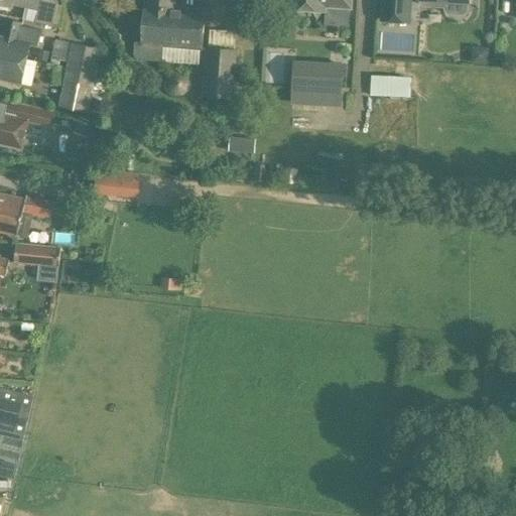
[(12,6),(37,11),(34,25),(51,28),(56,1),(51,0),(0,0),(0,3),(12,7),(12,6)]
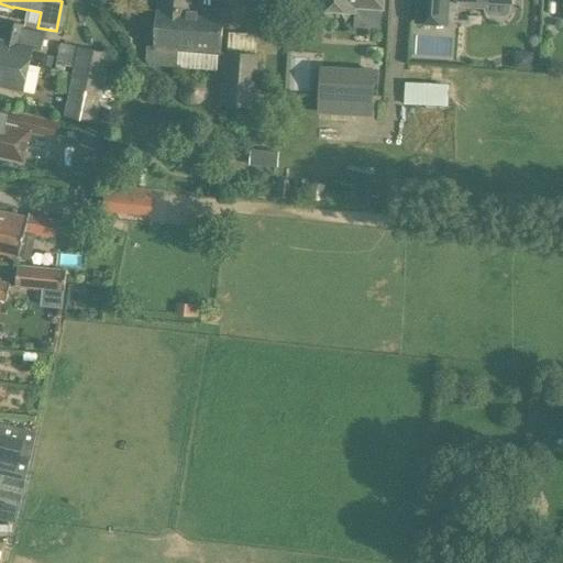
[(159,0),(156,47),(147,47),(145,65),(217,70),(219,53),(221,53),(224,11),(192,8),(192,0),(159,0)]
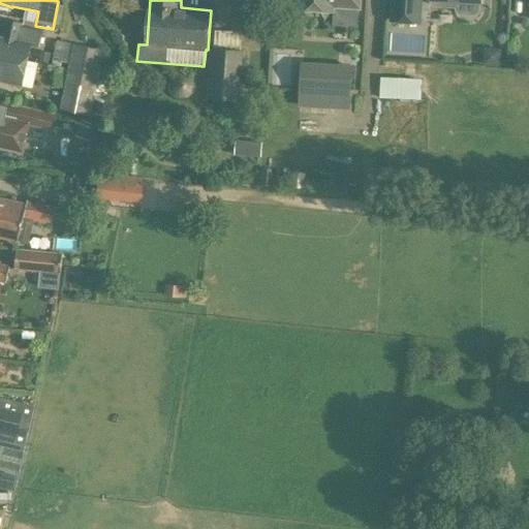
[(297,0),(297,9),(334,11),(334,7),(360,9),(360,0),(297,0)]
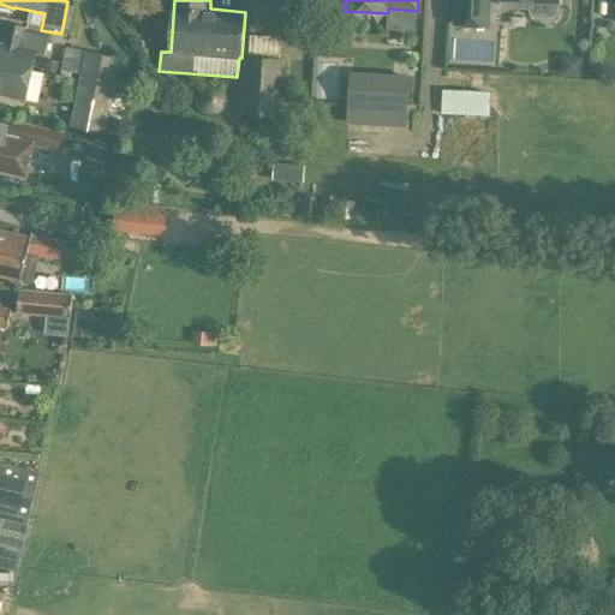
[(454,0),(453,27),(490,28),(491,0),(454,0)]
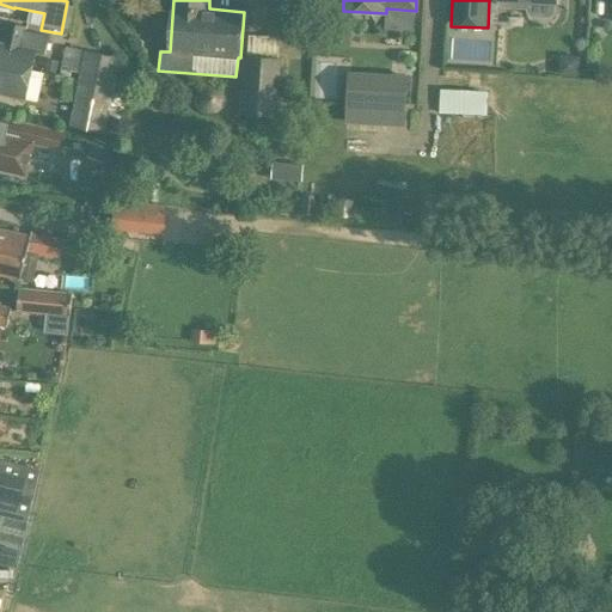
[(554,13),(555,4),(554,0),(497,0),(499,5),(501,7),(527,10),(527,13),(531,17),(549,18),(554,13)]
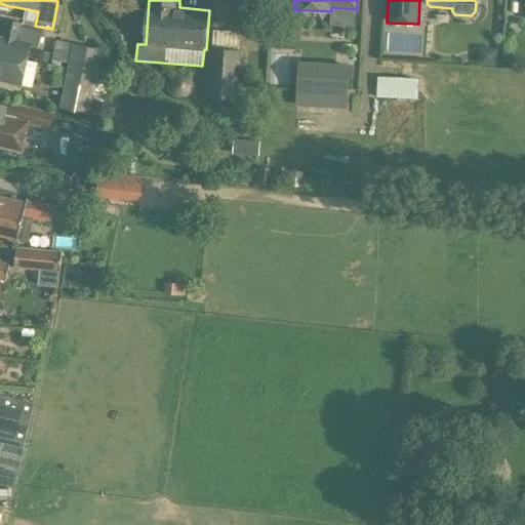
[(41,31),(19,26),(21,23),(4,19),(0,36),(0,80),(32,87),(38,63),(27,61),(30,45),(37,47),(41,31)]
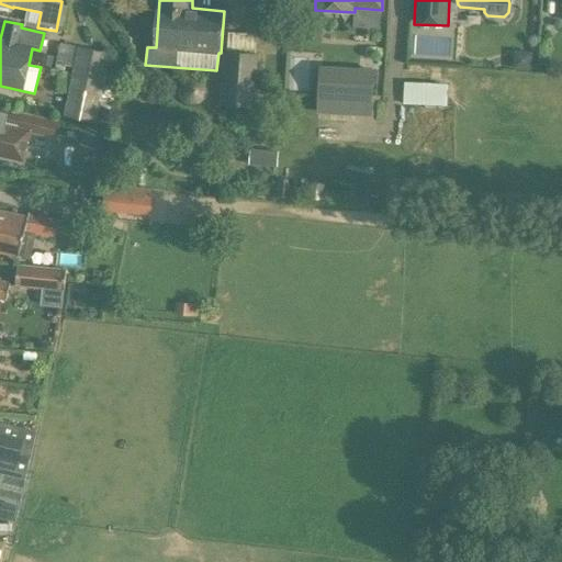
[(77,46),(72,67),(71,74),(67,93),(63,115),(96,123),(111,53),(77,46)]
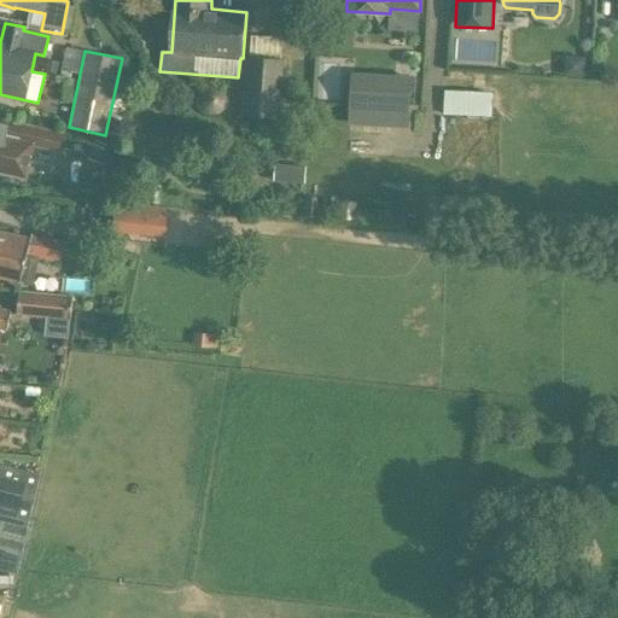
[(242,116),(280,118),(284,59),(246,57),(242,116)]
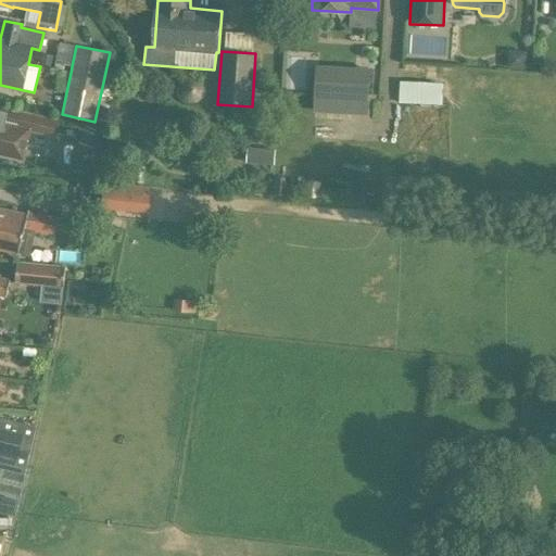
[(317,67),(316,93),(353,96),(352,113),(367,113),(368,83),(355,81),(356,70),(317,67)]
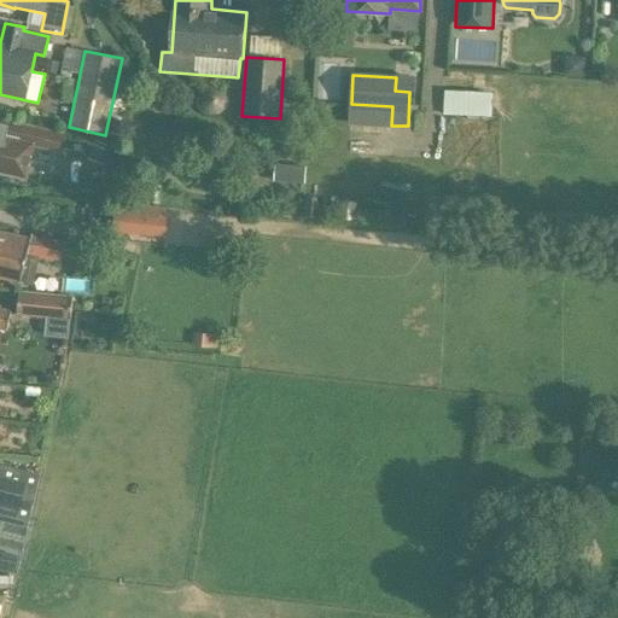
[(445,89),(444,112),(493,114),(493,89),(445,89)]
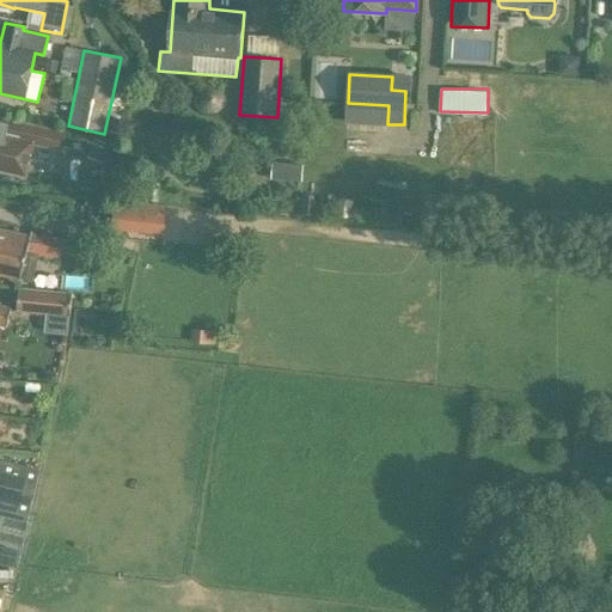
[(0,167),(25,175),(29,161),(32,145),(57,151),(62,130),(0,115),(0,167)]
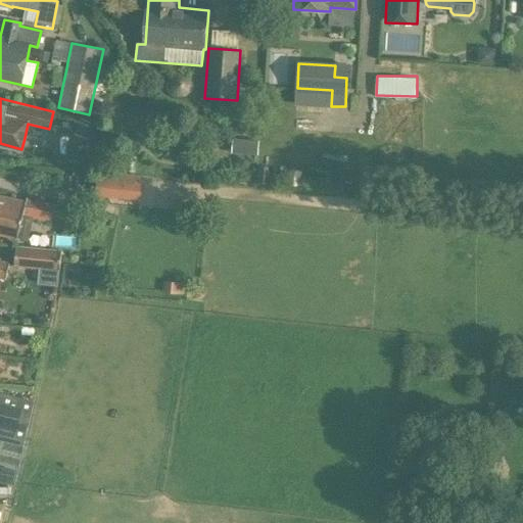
[(234,137),(233,152),(258,153),(259,138),(234,137)]
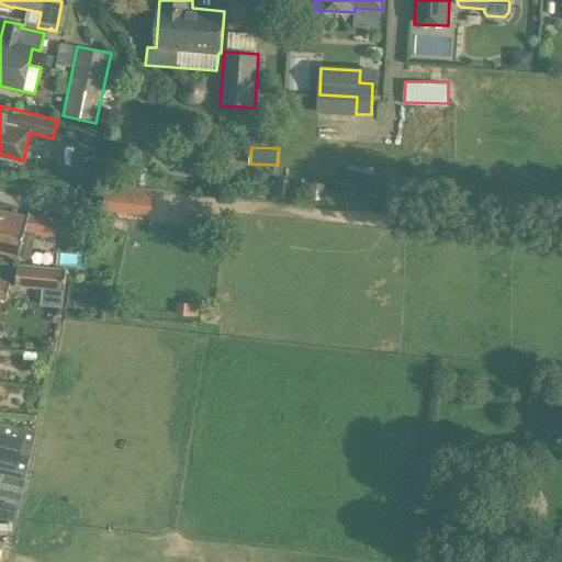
[(150,216),(154,190),(104,186),(101,211),(150,216)]
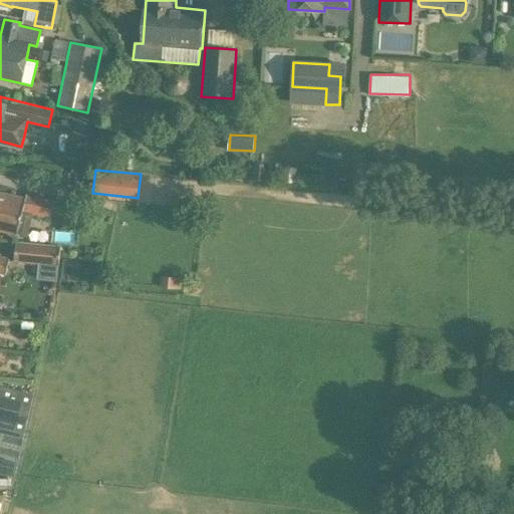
[(26,195),(25,200),(0,194),(0,229),(17,234),(27,236),(32,214),(50,218),(54,201),(26,195)]
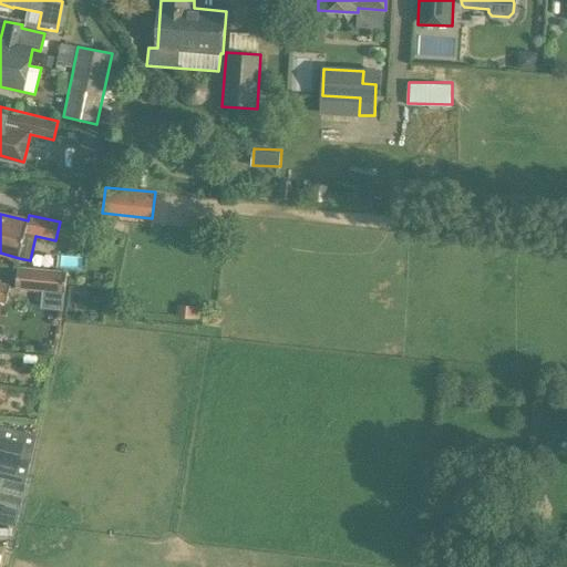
[(18,267),(16,289),(64,295),(66,272),(18,267)]
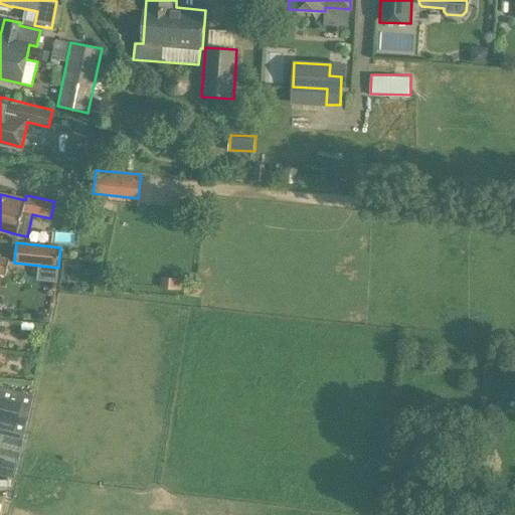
[(0,256),(0,276),(5,277),(9,259),(0,256)]
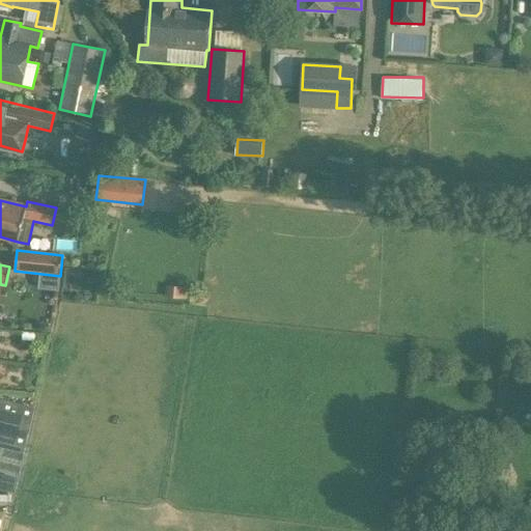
[(0,448),(11,451),(14,446),(25,448),(35,408),(0,399),(0,448)]
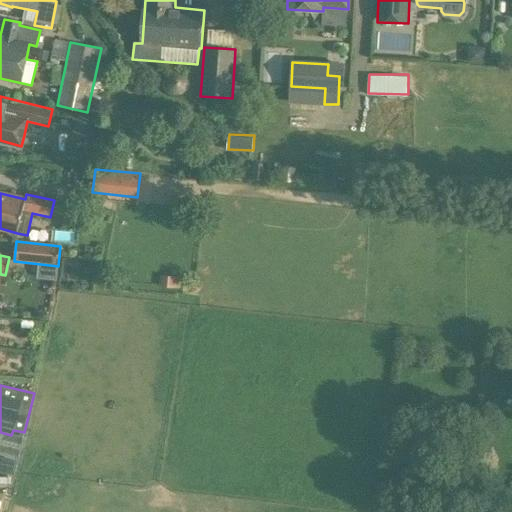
[(0,457),(0,468),(14,472),(17,461),(0,457)]
